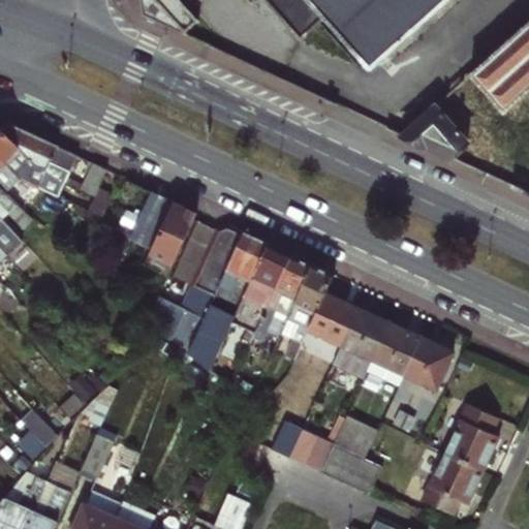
[(135,0),(142,23),(177,38),(192,24),(170,0),(258,0),(297,41),(321,20),(367,69),(444,0),(135,0)]
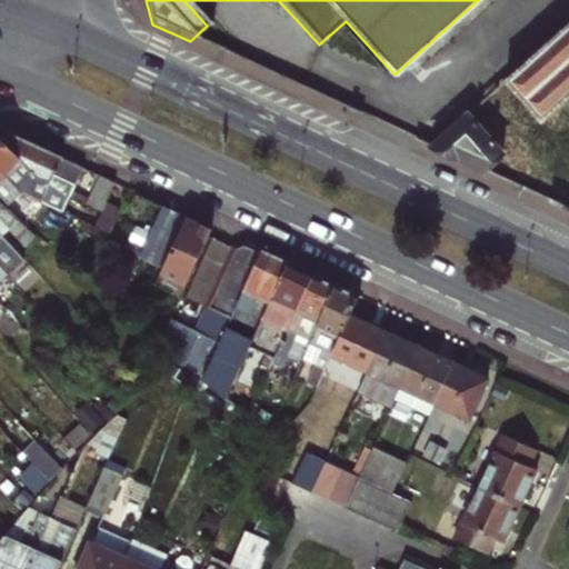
[(568,17),(501,79),(540,123),(568,97),(568,17)]
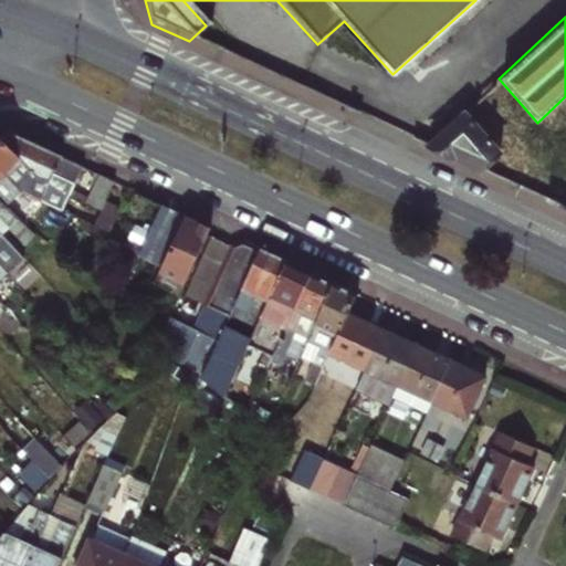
[(463,114),(440,139),(477,173),(500,147),(463,114)]
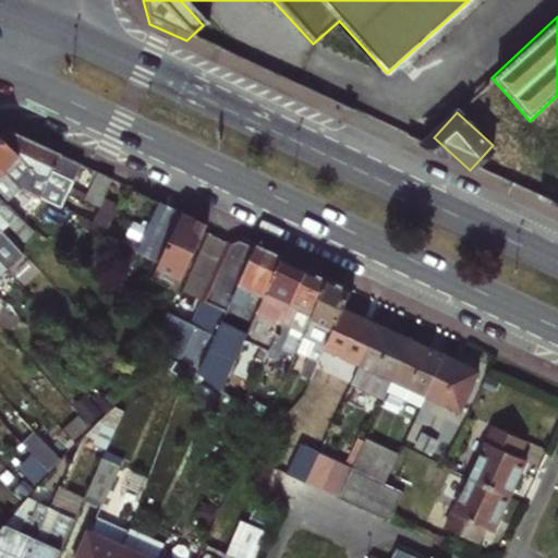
[(5,132),(0,135),(36,174),(50,190),(57,195),(67,199),(82,167),(5,132)]
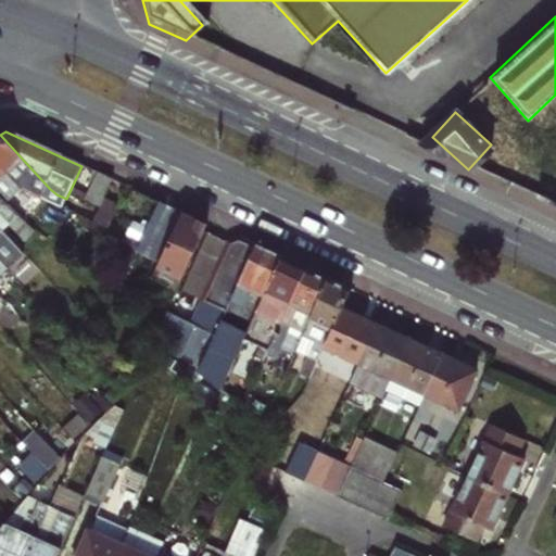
[(36,174),(0,135),(0,165),(17,184),(27,176),(29,179),(36,174)]
